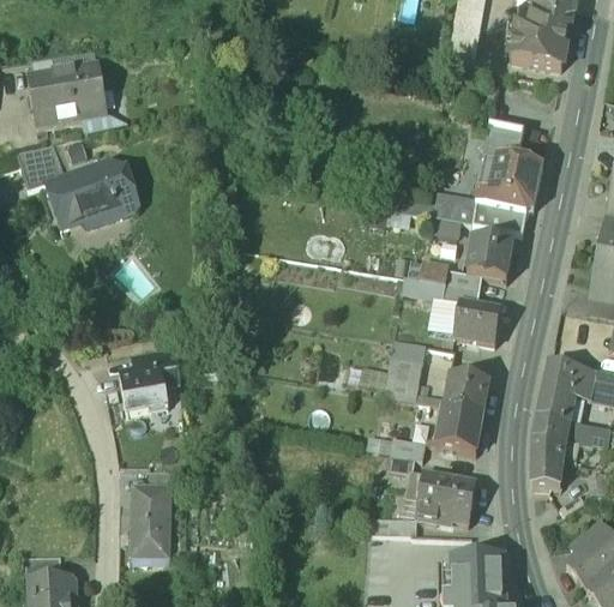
[(457,0),(447,55),(474,60),(483,0),(457,0)]
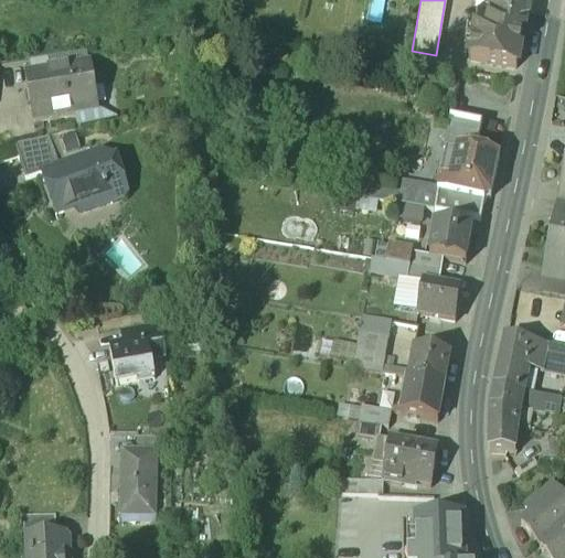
[(488,0),(488,3),(477,1),(468,51),(516,60),(526,0),(488,0)]
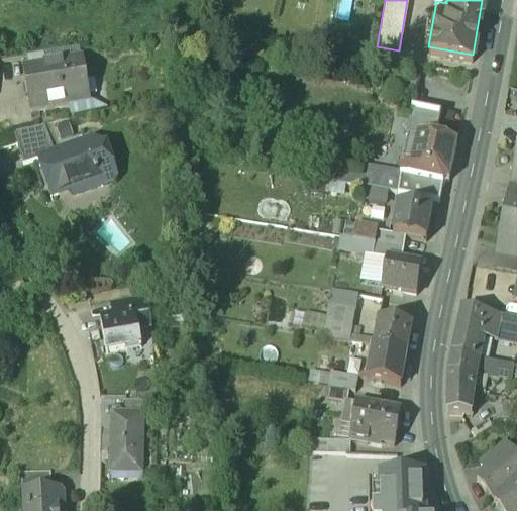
[(81,57),(25,66),(32,109),(88,100),(81,57)]
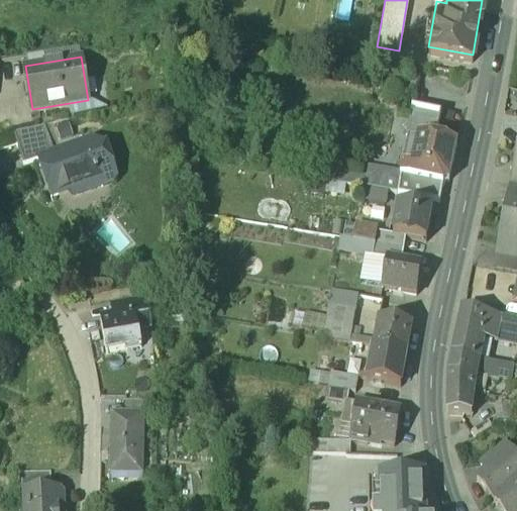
[(440,107),(412,101),(407,122),(406,129),(408,130),(418,131),(418,130),(435,133),(440,107)]
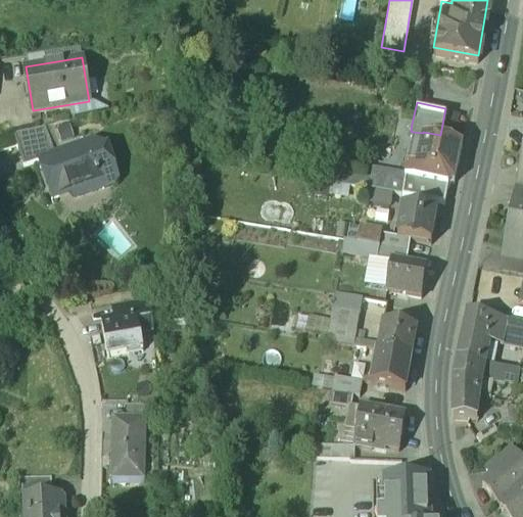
[(45,123),(13,130),(25,161),(38,156),(40,161),(56,155),(45,123)]
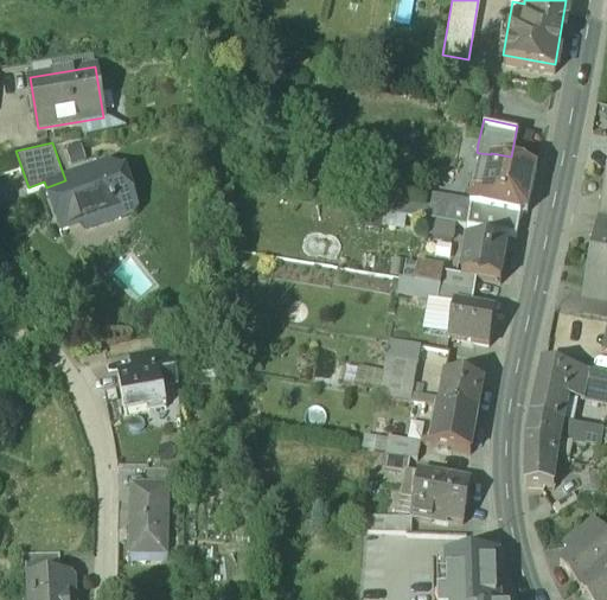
[(511,157),(491,153),(491,154),(479,153),(471,197),(470,198),(519,209),(526,204),(531,182),(536,163),(511,157)]
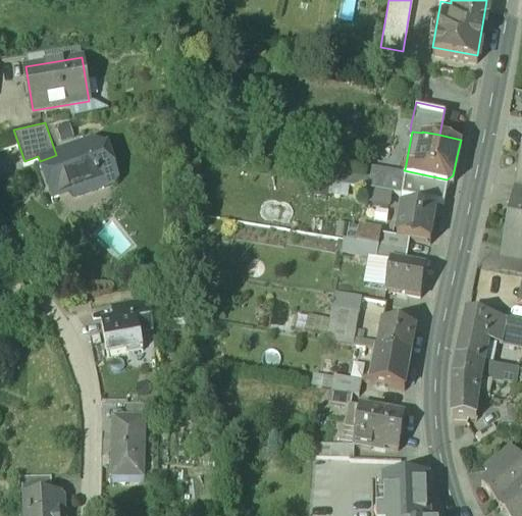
[(56,155),(40,161),(51,197),(96,182),(98,187),(102,189),(114,184),(118,181),(112,162),(102,161),(95,142),(56,155)]
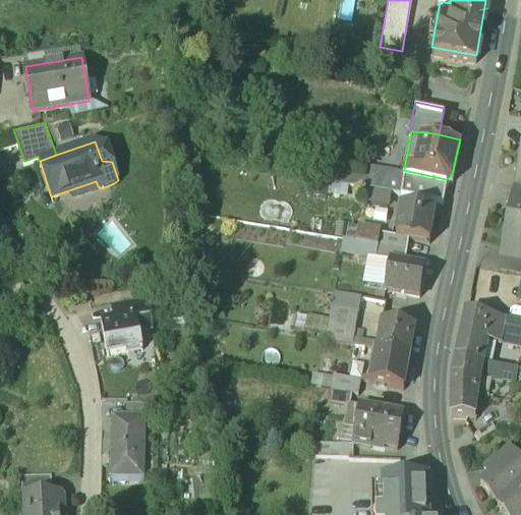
[(404,169),(370,163),(369,173),(367,183),(443,196),(446,179),(403,170),(404,169)]
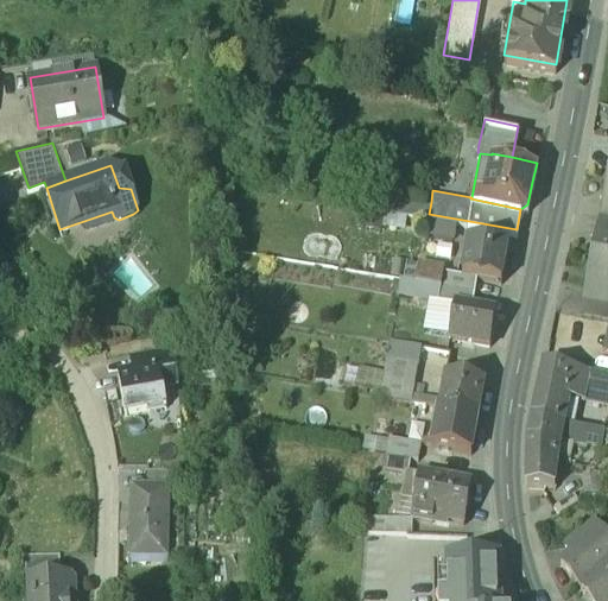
[(431,202),(398,196),(396,209),(429,214),(431,202)]
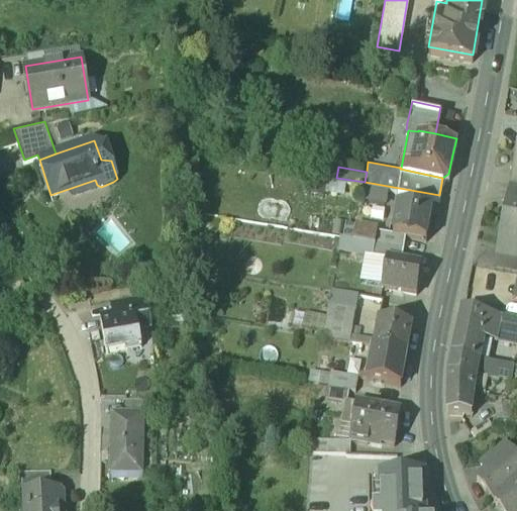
[(516,179),(509,178),(506,193),(512,195),(508,213),(516,214),(516,179)]
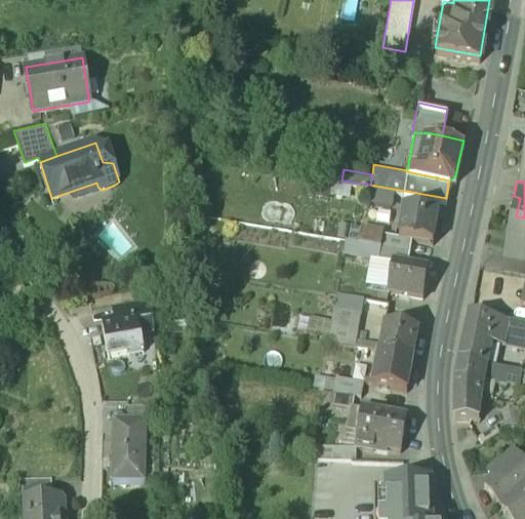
[(438,208),(404,202),(399,232),(399,233),(411,235),(433,239),(438,208)]
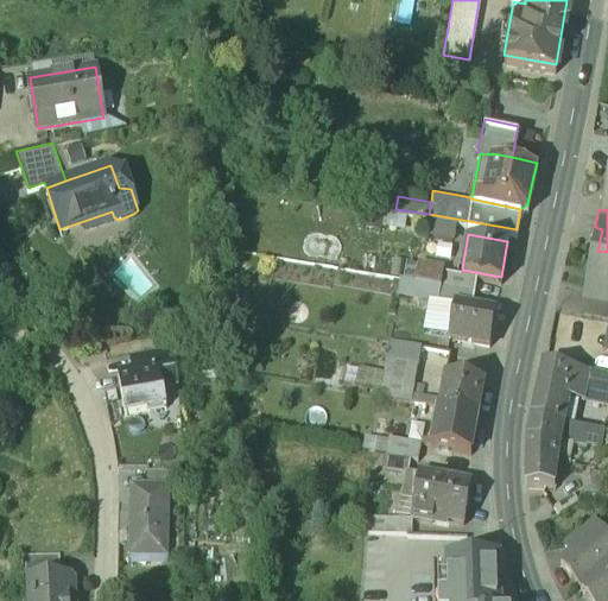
[(607,252),(597,251),(594,273),(587,271),(583,290),(607,295),(607,252)]
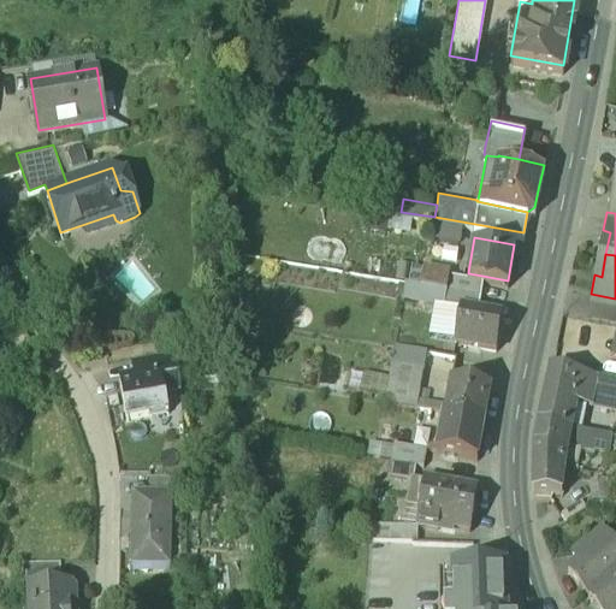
[(449,267),(422,262),(420,281),(446,284),(449,268),(449,267)]
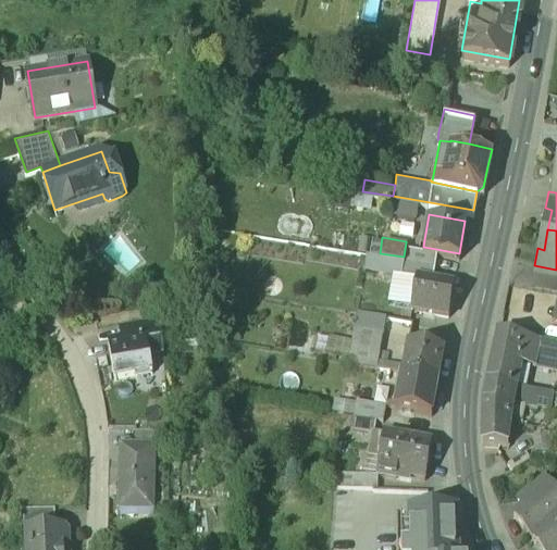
[(423,246),(406,242),(404,257),(434,262),(436,249),(423,247),(423,246)]
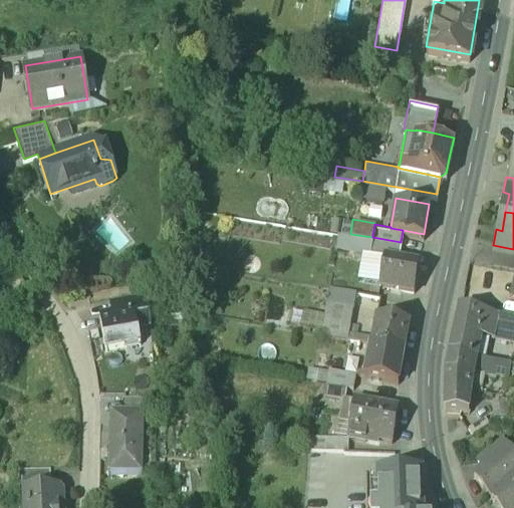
[(350,234),(341,232),(339,242),(348,244),(350,234)]
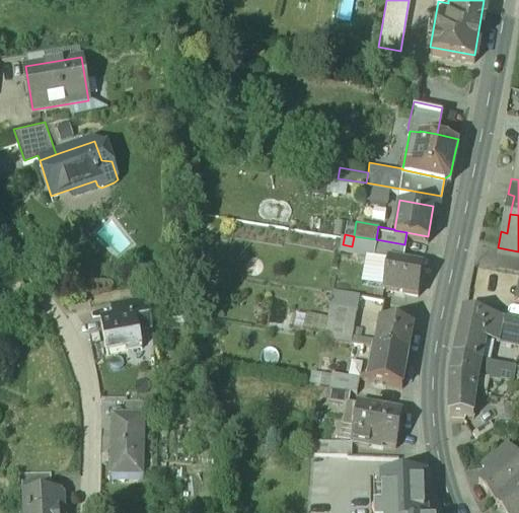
[(376,239),(354,236),(352,246),(352,249),(373,253),(376,239)]
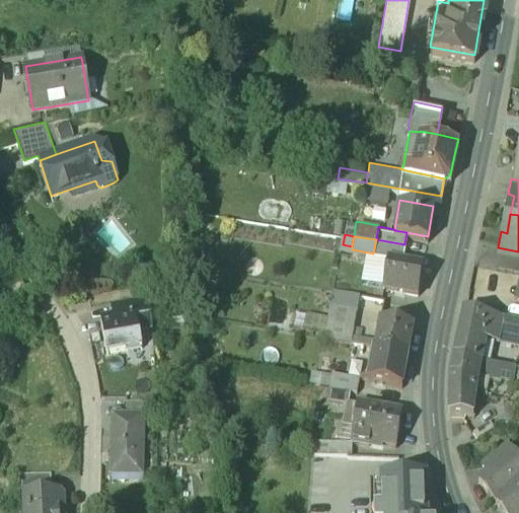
[(423,260),(388,253),(383,284),(418,290),(423,260)]
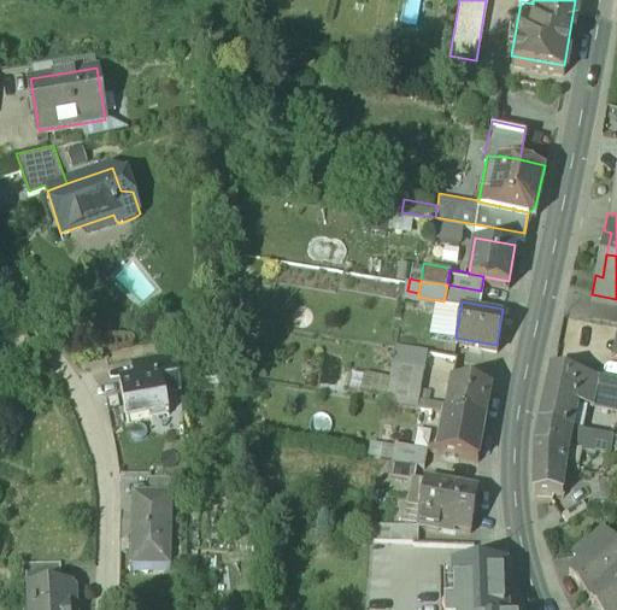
[(424,363),(427,347),(394,342),(392,358),(424,363)]
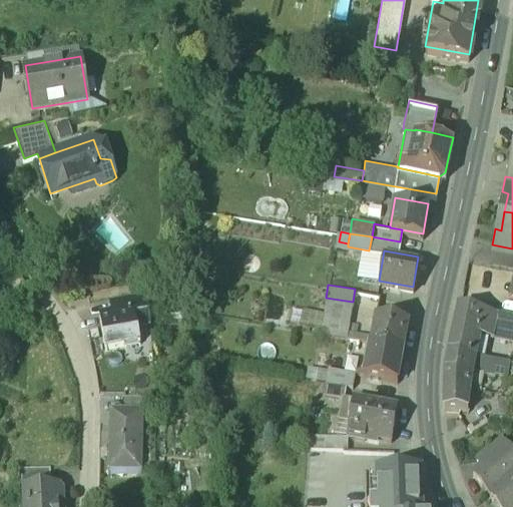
[(146,292),(131,294),(133,306),(136,323),(151,321),(146,292)]
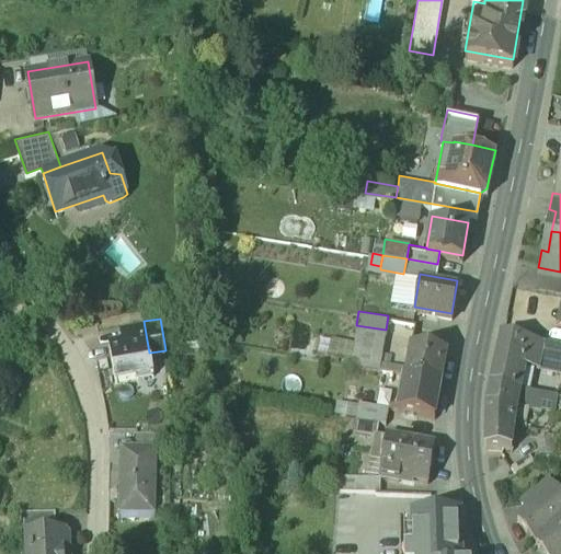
[(144,321),(119,325),(123,338),(146,334),(144,321)]
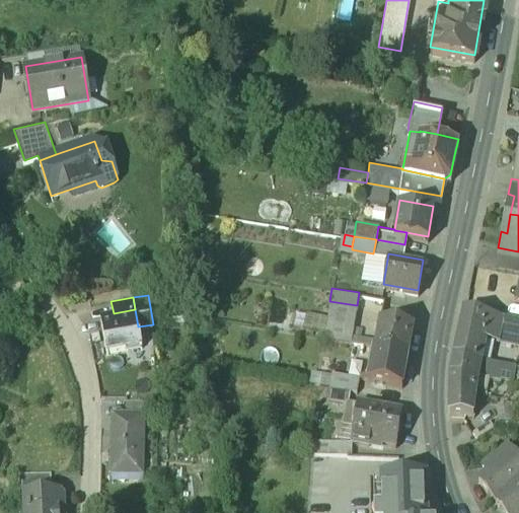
[(357,305),(329,301),(323,335),(351,340),(357,305)]
